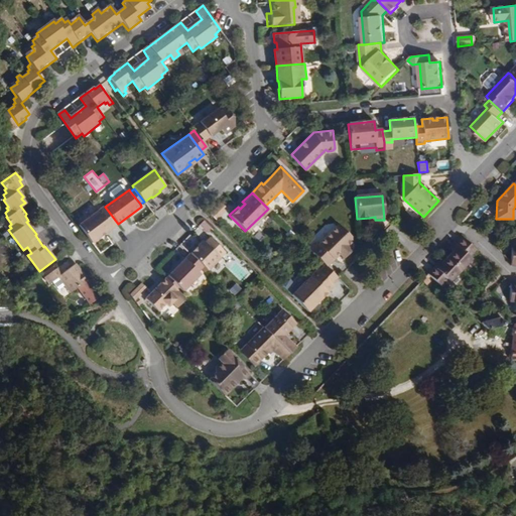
[(221,205),(209,213),(214,220),(226,212),(221,205)]
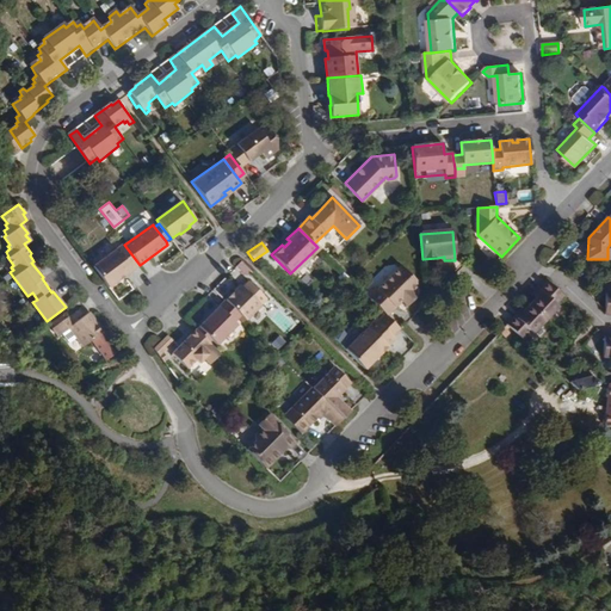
[(109,288),(140,265),(124,245),(124,244),(93,267),(109,288)]
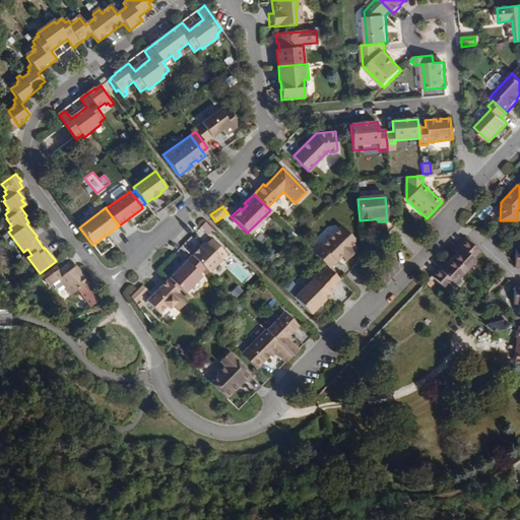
[(327,267),(330,269),(342,256),(346,260),(355,252),(350,247),(353,244),(353,239),(341,226),(321,247),(320,245),(313,252),(327,267)]
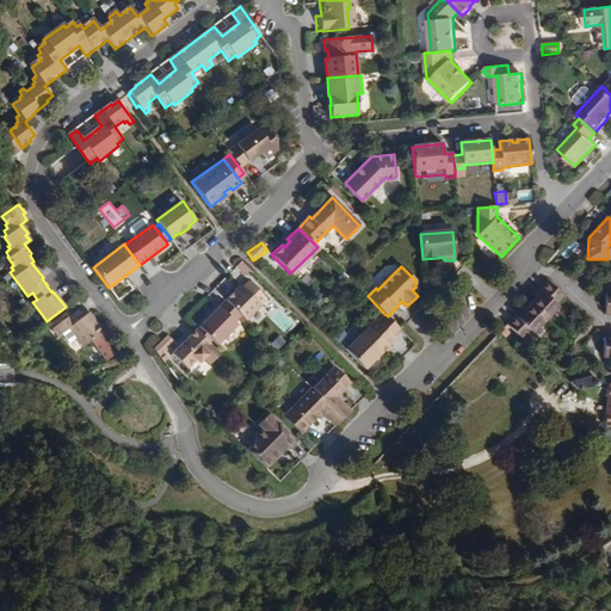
[(53,279),(55,292),(62,291),(60,278),(53,279)]
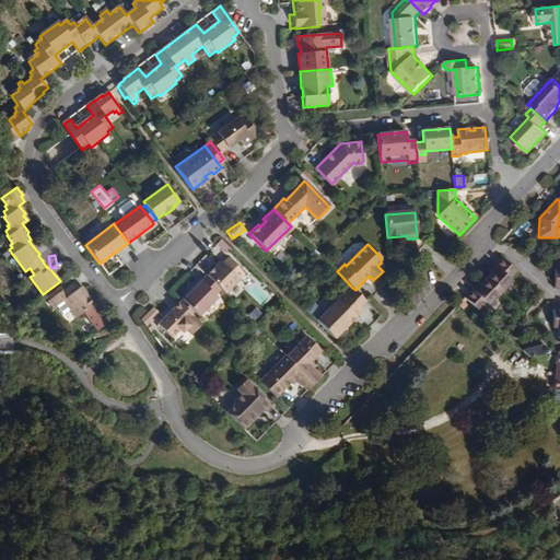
[(471,290),(464,298),(479,311),(486,304),(489,306),(512,281),(509,278),(516,270),(502,257),(494,266),(497,268),(491,273),(479,287),(474,292),(471,290)]
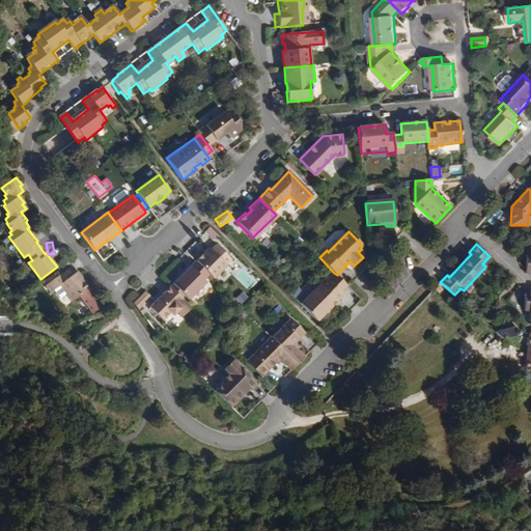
[(196,261),(210,275),(213,278),(231,260),(216,245),(211,250),(208,249),(196,261)]
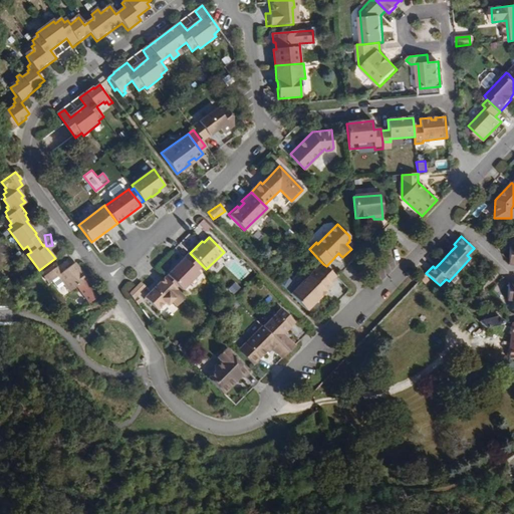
[(168,275),(178,286),(183,290),(200,273),(198,271),(203,266),(190,253),(168,275)]
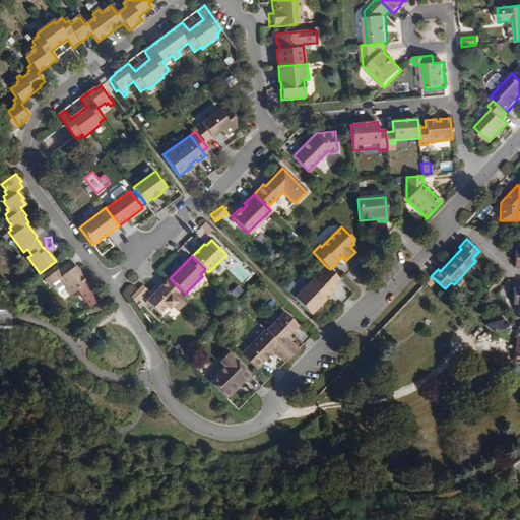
[(88,282),(76,266),(64,275),(60,269),(45,280),(49,285),(53,283),(59,278),(65,286),(71,295),(88,282)]
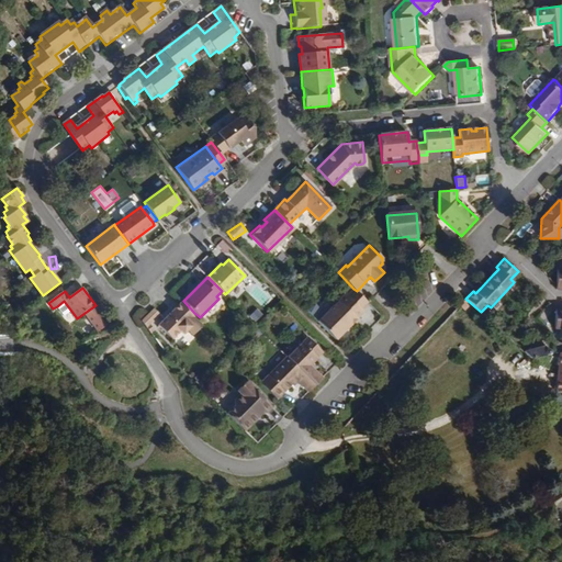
[(369,303),(357,291),(353,289),(347,295),(361,310),(369,303)]
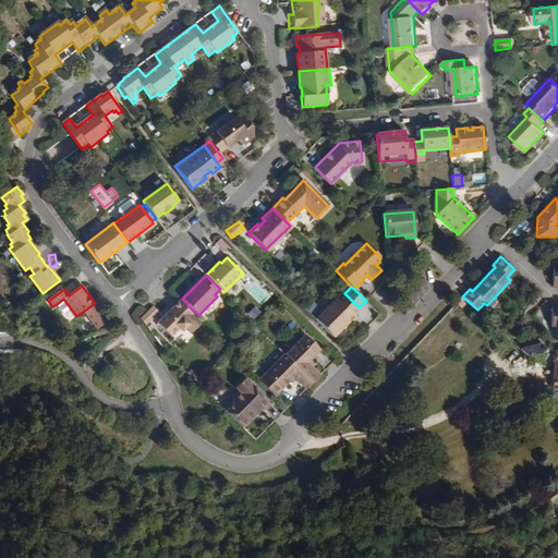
[(359,307),(344,293),(343,292),(315,319),(334,338),(361,310),(359,307)]
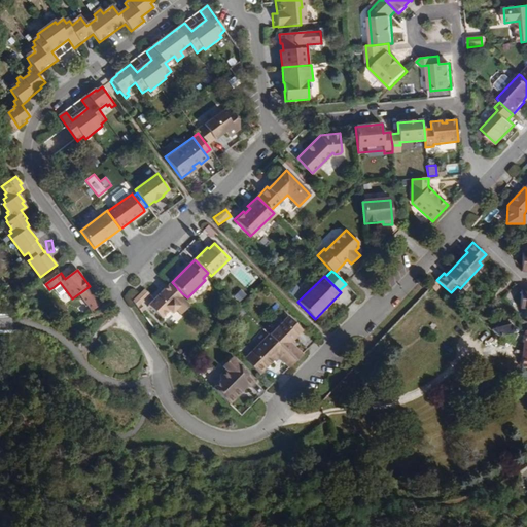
[(60,282),(54,287),(60,295),(66,290),(60,282)]
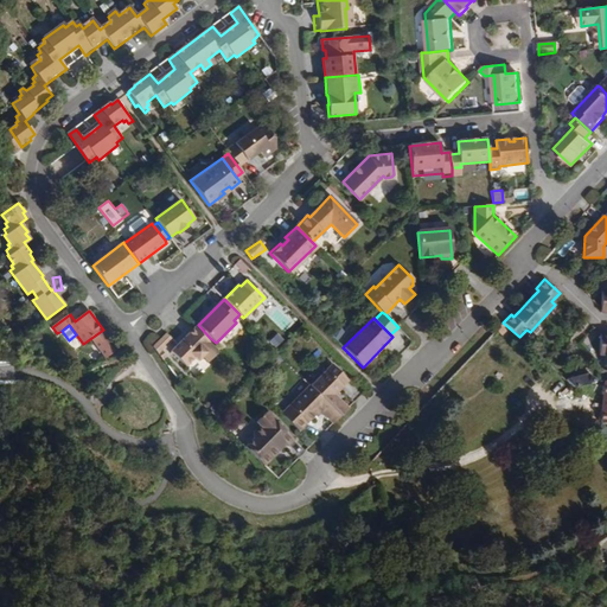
[(208,340),(210,338),(198,325),(195,328),(208,340)]
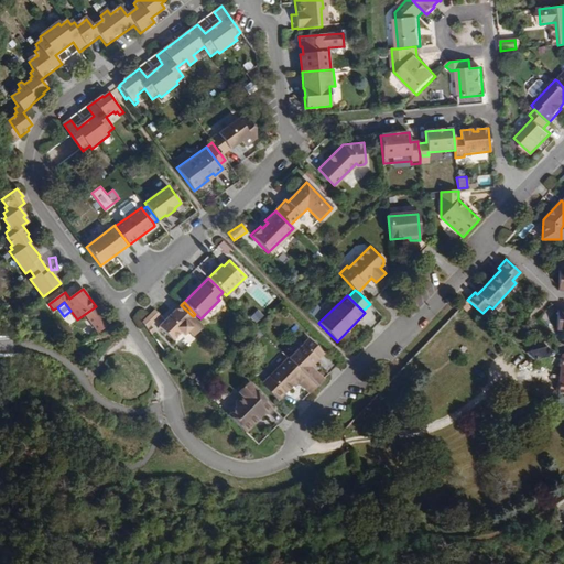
[(470,307),(465,302),(461,307),(466,312),(470,307)]
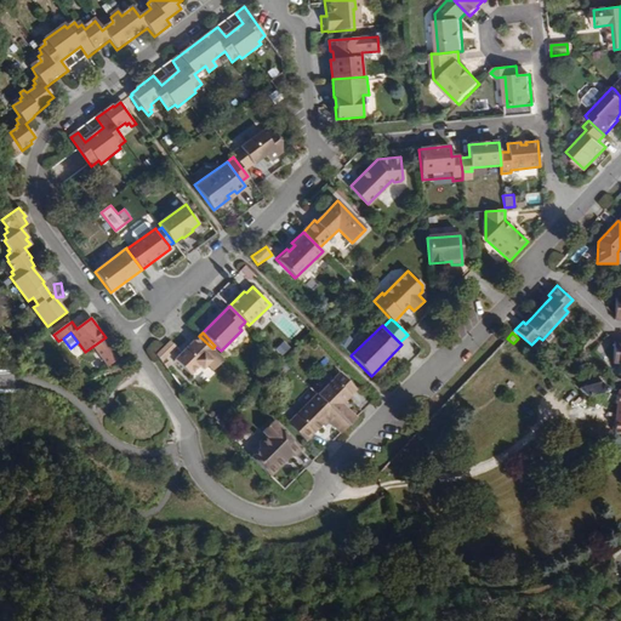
[(205,366),(211,372),(223,359),(212,348),(199,336),(192,343),(193,345),(188,349),(187,348),(172,362),(188,377),(197,369),(199,371),(205,366)]
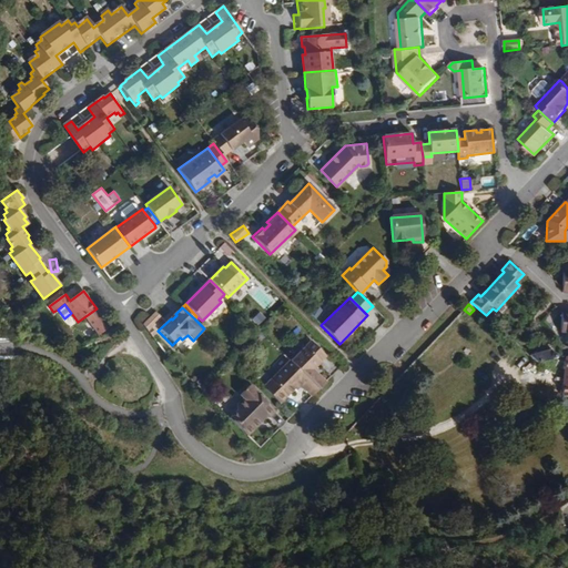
[(251,318),(255,326),(265,321),(260,313),(251,318)]
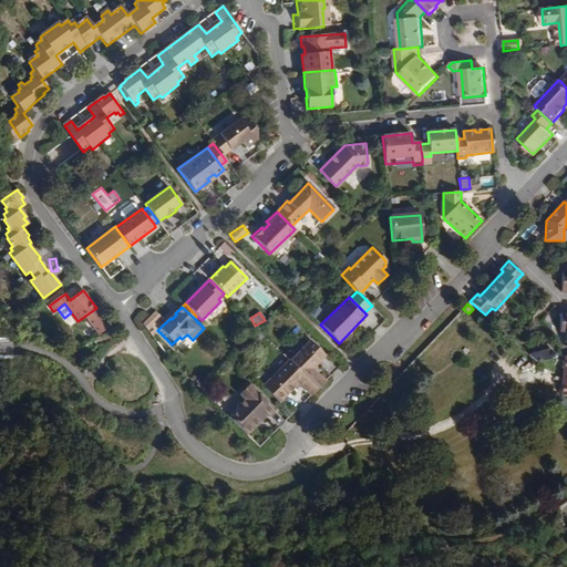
[(311,339),(290,361),(318,389),(326,382),(312,369),(327,354),(311,339)]
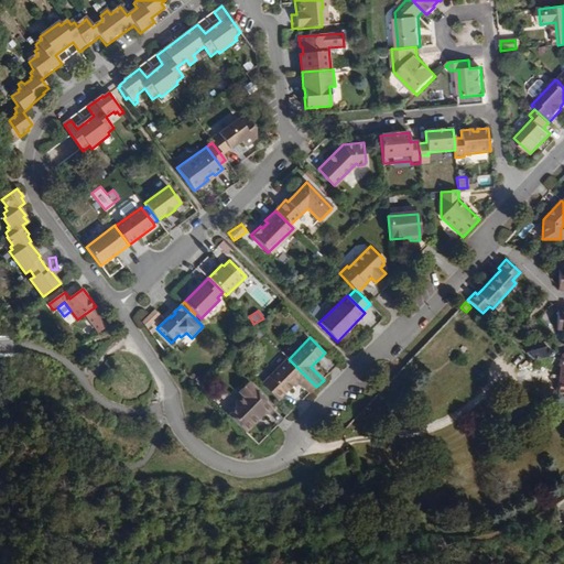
[(548,353),(546,348),(525,354),(525,355),(532,360),(552,356),(553,355),(553,353),(552,351),(550,350),(549,351),(548,353)]
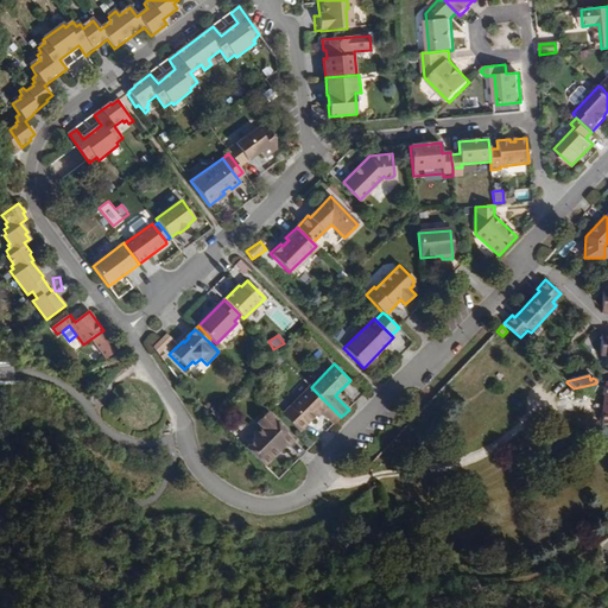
[(287,401),(292,406),(311,387),(304,380),(287,398),(287,401)]
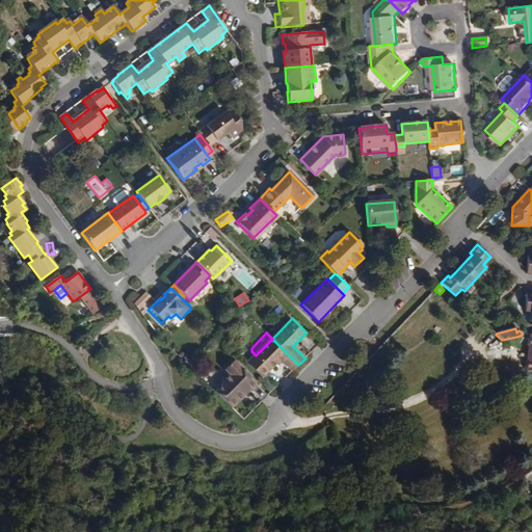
[(292,371),(298,365),(272,339),(256,355),(247,364),(262,378),(281,360),(292,371)]
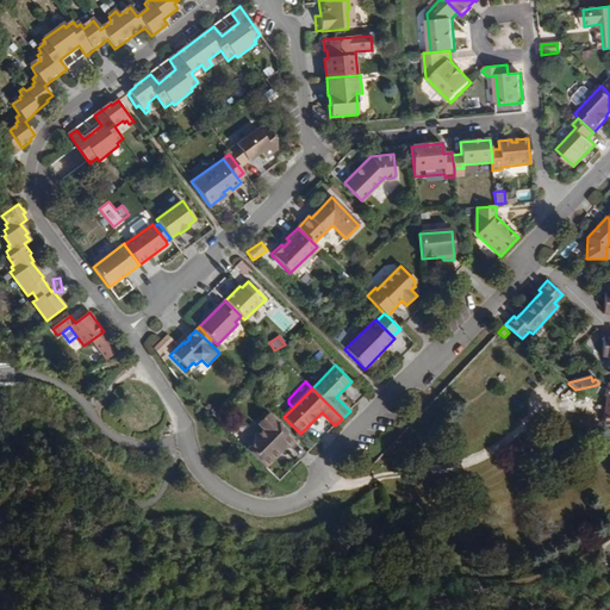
[(296,442),(268,415),(257,425),(261,429),(255,435),(254,442),(247,449),(266,468),(274,460),(273,459),(279,454),(280,455),(287,448),(288,449),(296,442)]
